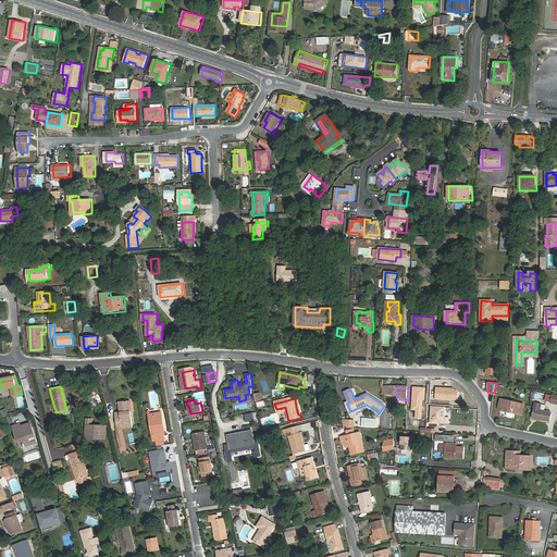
[(523,405),(500,399),(498,410),(521,416),(523,405)]
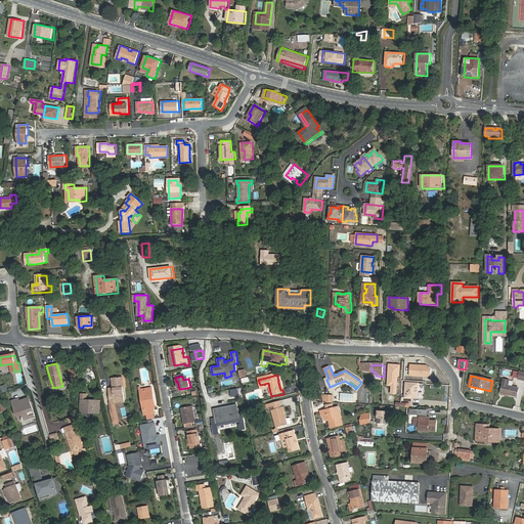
[(126,397),(124,378),(114,378),(115,392),(111,393),(111,401),(116,401),(116,403),(126,402),(126,397)]
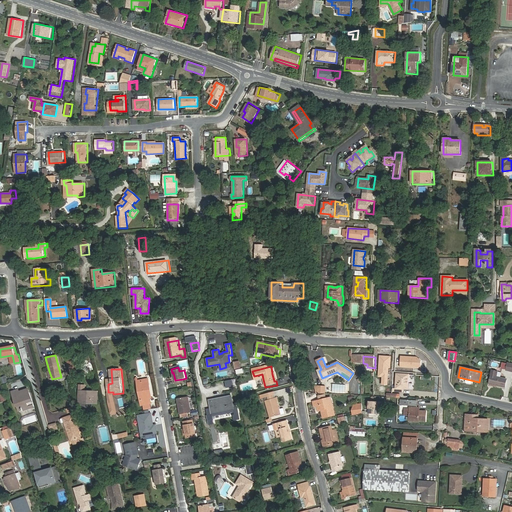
[(507,379),(501,378),(497,377),(498,372),(492,371),(490,384),(505,387),(507,379)]
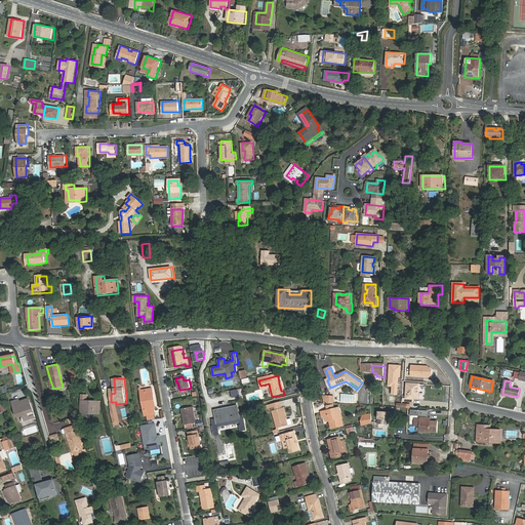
[(410,399),(413,399),(418,399),(419,385),(407,384),(406,399),(404,399),(404,401),(410,401),(410,399)]
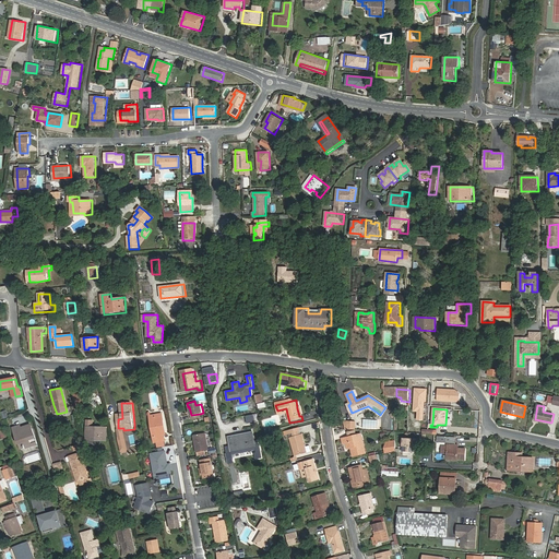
[(168,436),(164,413),(152,415),(152,412),(149,413),(155,444),(157,444),(158,448),(165,447),(165,442),(167,441),(166,436),(168,436)]
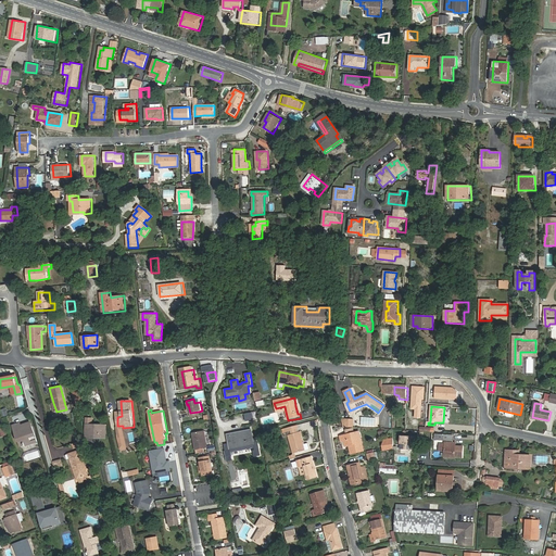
[(362,417),(361,426),(374,427),(375,418),(362,417)]
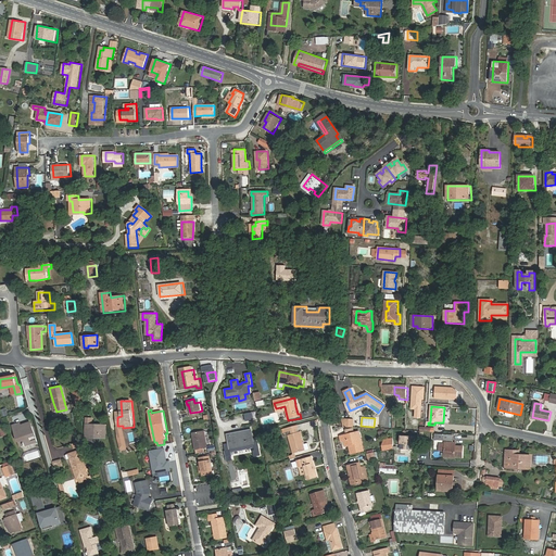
[(391,427),(391,418),(379,417),(379,427),(391,427)]
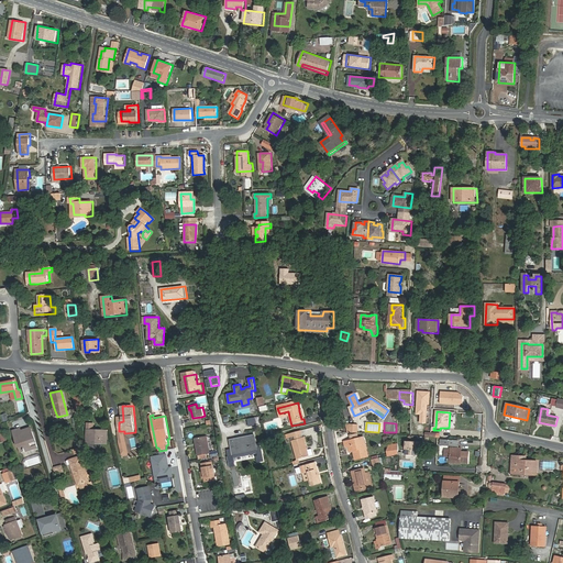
[(95,430),(96,426),(88,424),(87,443),(109,445),(110,431),(95,430)]
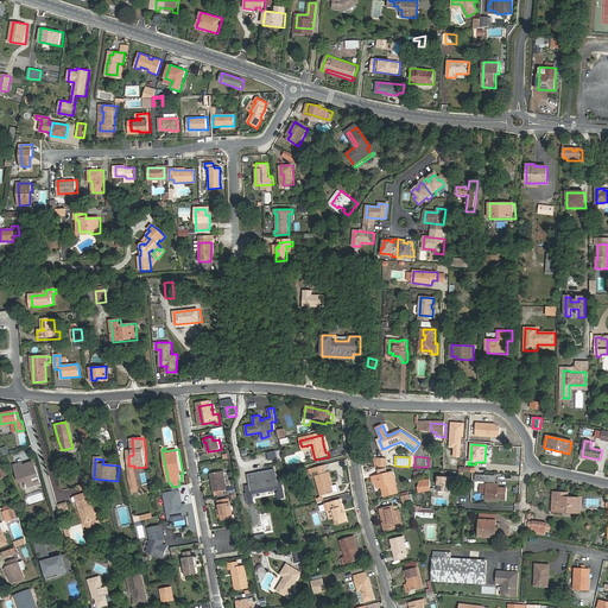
[(43,483),(36,466),(26,469),(24,464),(23,462),(16,464),(14,466),(24,489),(43,483)]
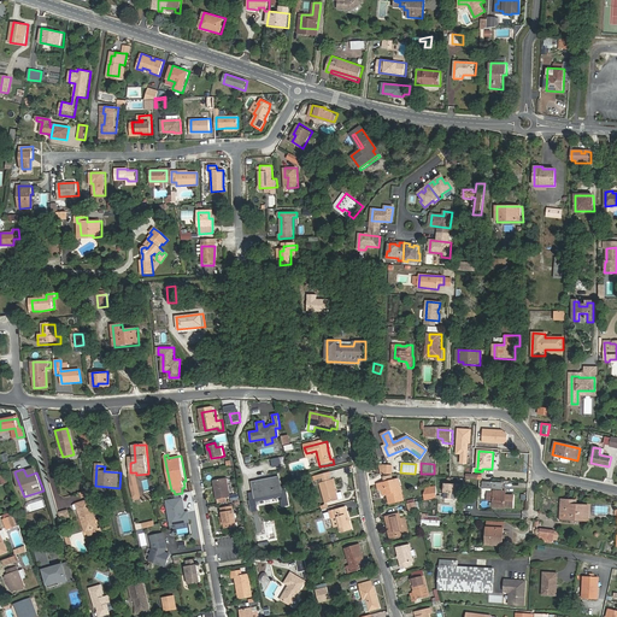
[(213,476),(215,481),(217,500),(230,498),(227,480),(233,479),(233,474),(213,476)]
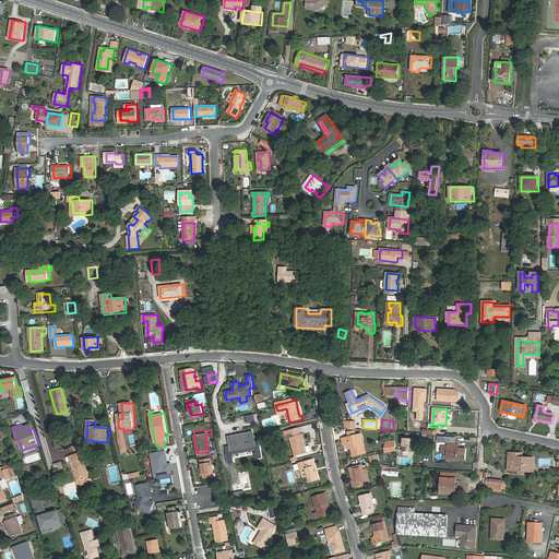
[(257,447),(254,432),(229,437),(233,452),(257,447)]
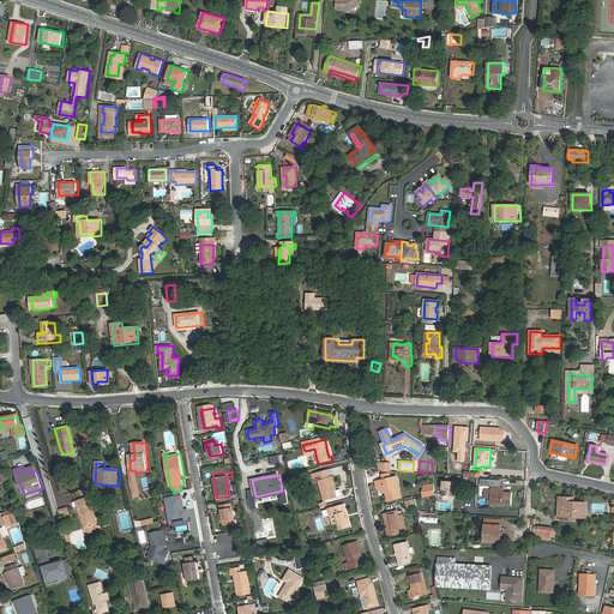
[(342,497),(339,489),(333,492),(330,477),(326,479),(318,481),(324,501),(325,500),(342,497)]
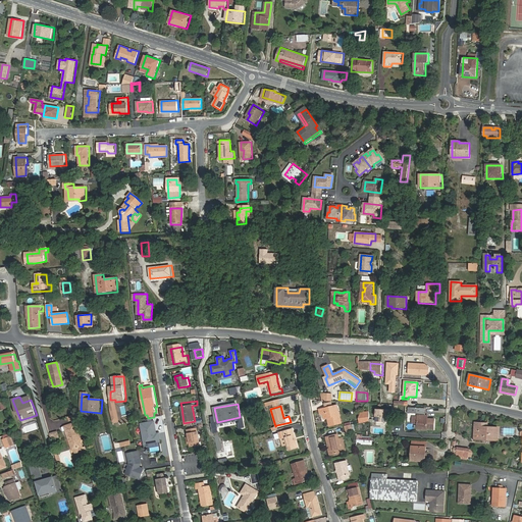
[(324,420),(328,419),(329,419),(329,421),(328,422),(329,427),(342,424),(340,413),(337,413),(334,414),(333,408),(320,411),(321,415),(323,415),(324,420)]
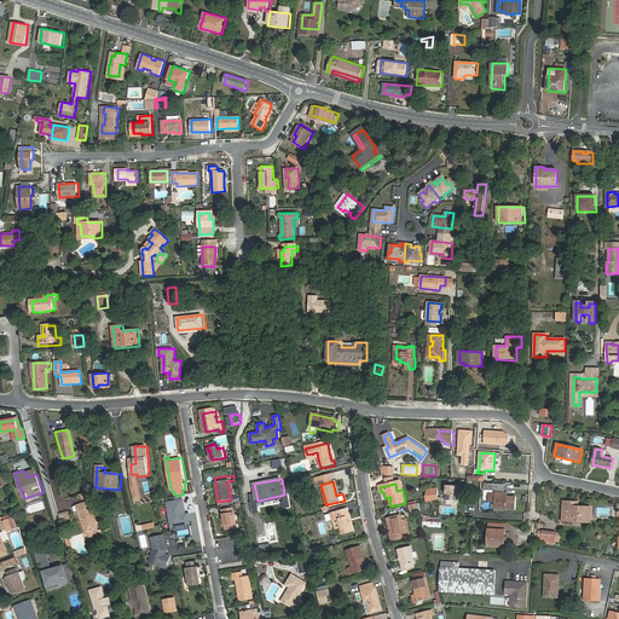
[(458,486),(446,486),(445,501),(457,502),(457,493),(458,493),(458,486)]
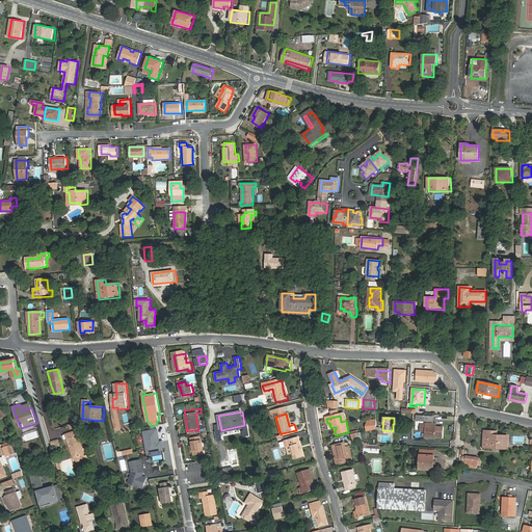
[(376,425),(376,420),(368,421),(366,426),(366,431),(376,430),(376,429),(376,425)]
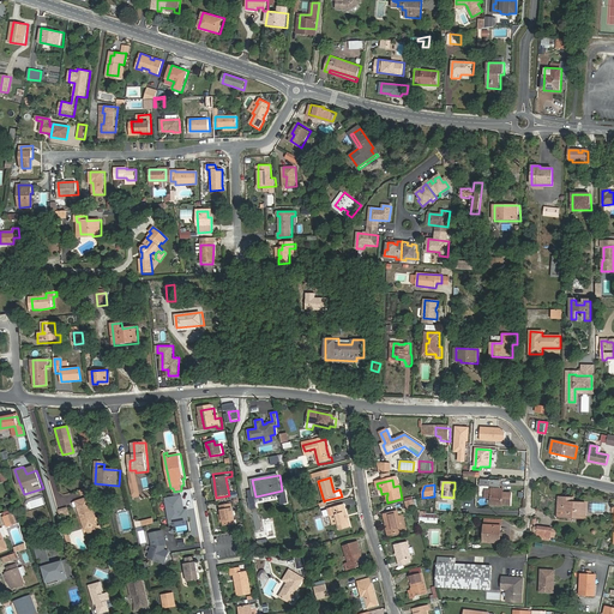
[(503,505),(511,505),(511,493),(503,493),(503,492),(499,492),(499,489),(492,488),(492,492),(492,498),(491,505),(503,506),(503,505)]
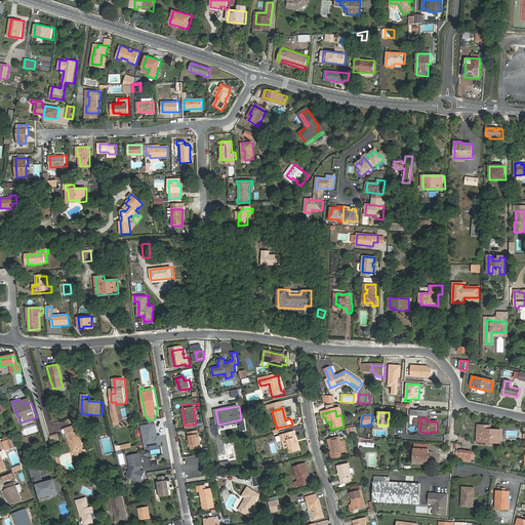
[(22,428),(24,437),(38,432),(35,423),(22,428)]
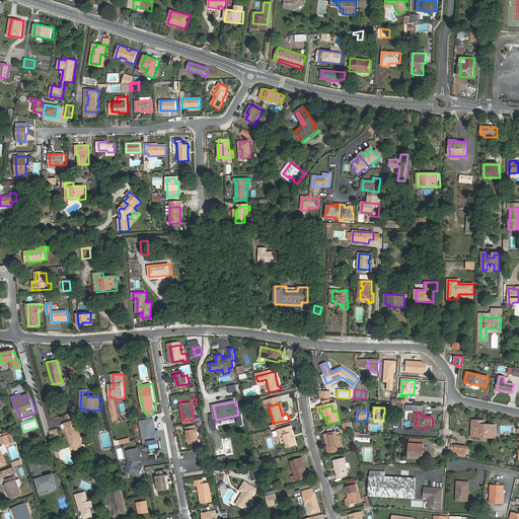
[(65,423),(69,435),(71,434),(72,437),(70,437),(72,446),(77,444),(81,443),(75,420),(65,423)]
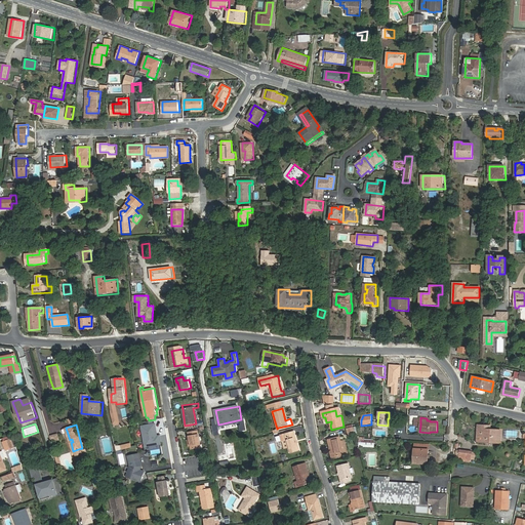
[(151,426),(144,428),(147,448),(162,445),(161,437),(159,437),(157,438),(155,430),(152,431),(151,426)]
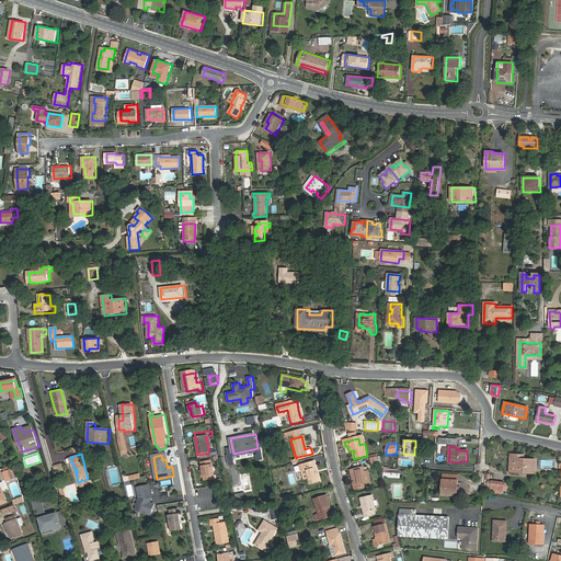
[(511,472),(521,473),(522,470),(531,471),(533,460),(524,459),(517,459),(517,455),(512,455),(511,472)]
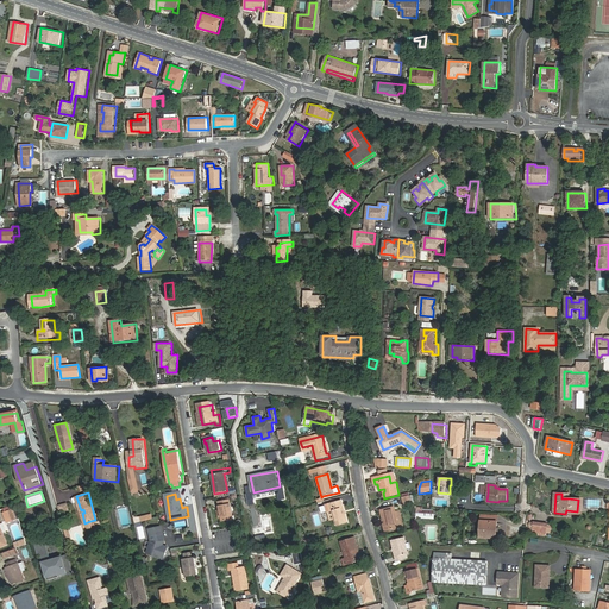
[(234,520),(232,500),(220,502),(221,510),(223,518),(224,521),(234,520)]
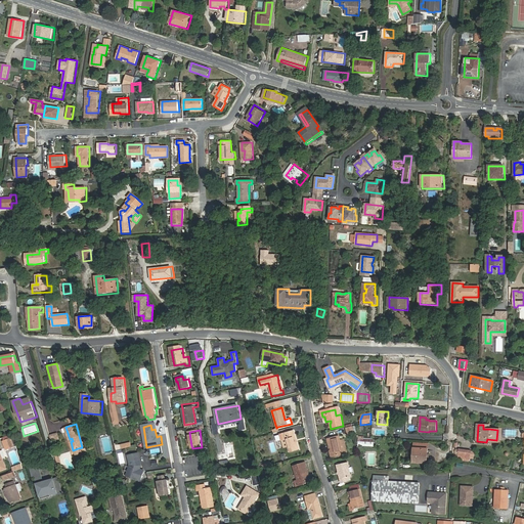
[(487,439),(486,442),(499,443),(499,430),(497,430),(496,440),(487,439)]
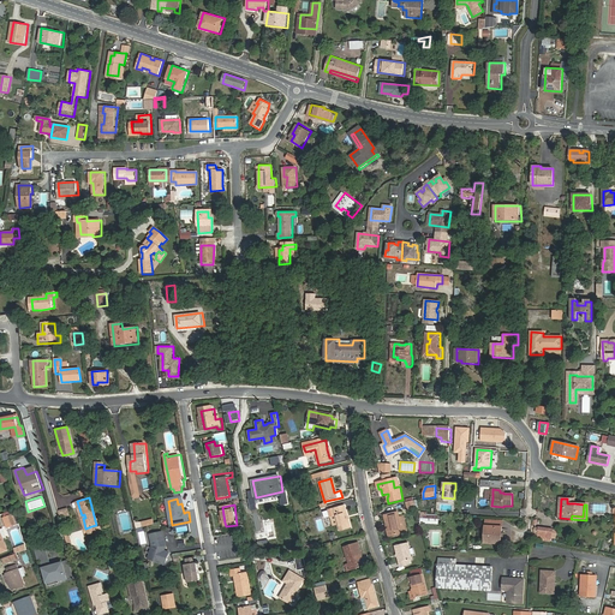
[(70,515),(67,507),(58,511),(60,518),(70,515)]
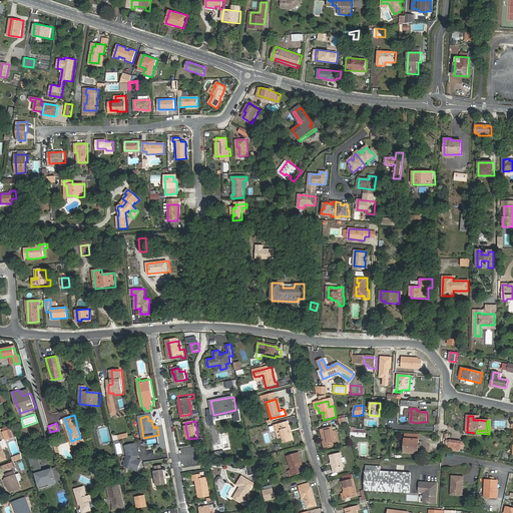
[(282,438),(283,444),(293,441),(288,423),(275,426),(276,432),(278,439),(282,438)]
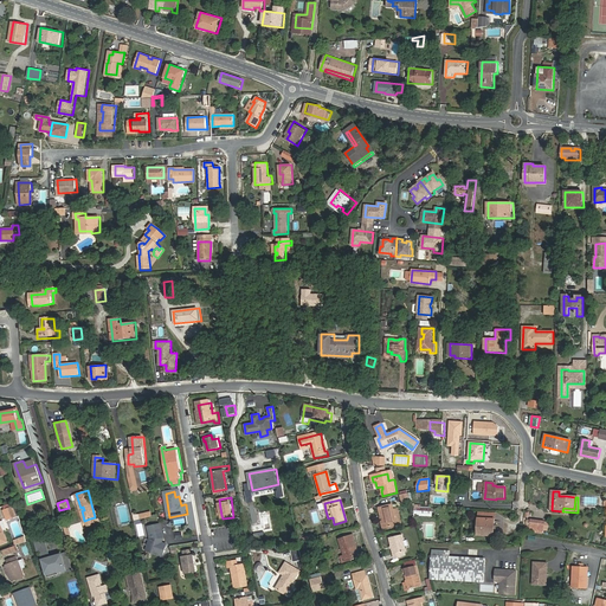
[(431,517),(432,505),(429,505),(417,505),(416,516),(431,517)]
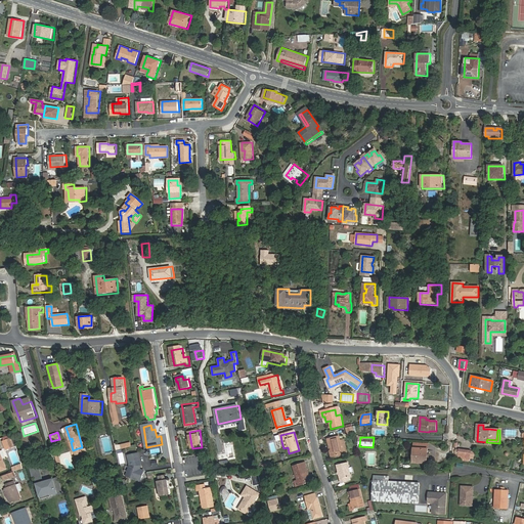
[(329,440),(330,448),(332,447),(334,457),(343,455),(339,438),(329,440)]
